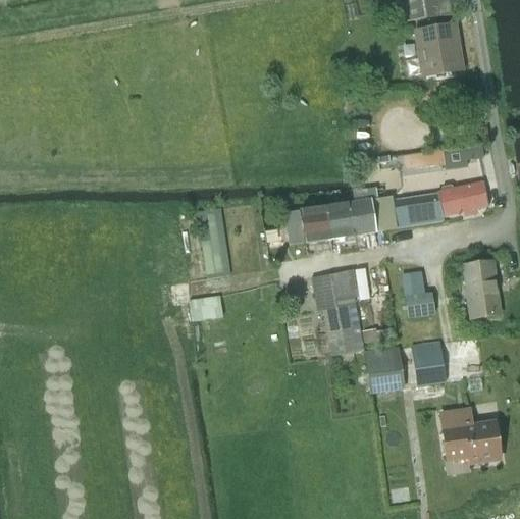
[(416,19),(451,13),(449,0),(398,0),(401,21),(416,19)]
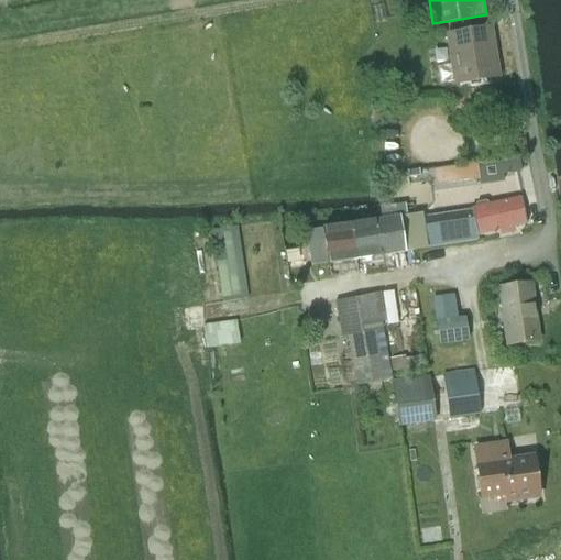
[(447,33),(451,62),(439,64),(441,80),(454,78),(454,81),(501,74),(493,25),(447,33)]
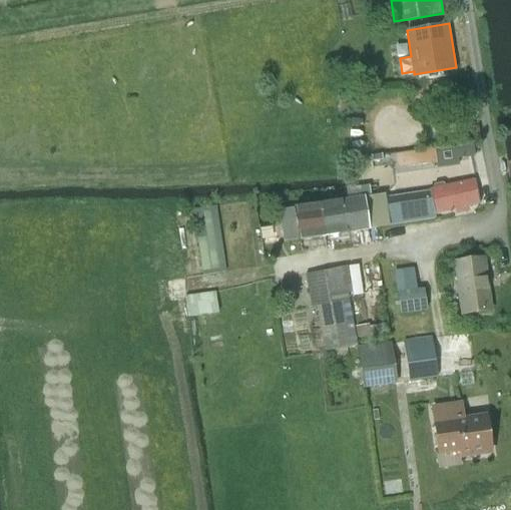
[(473,154),(472,143),(458,145),(459,156),(473,154)]
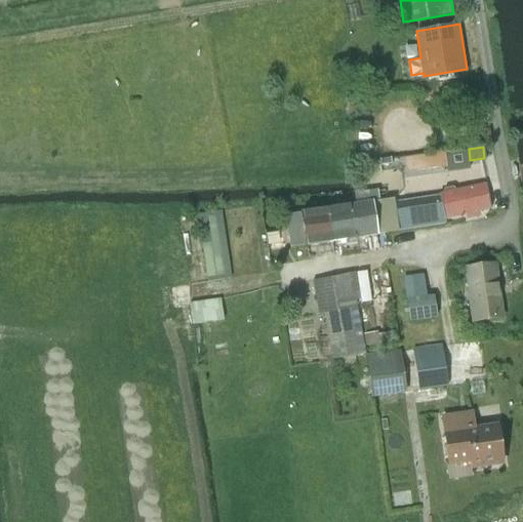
[(447,150),(405,156),(407,169),(448,164),(447,150)]
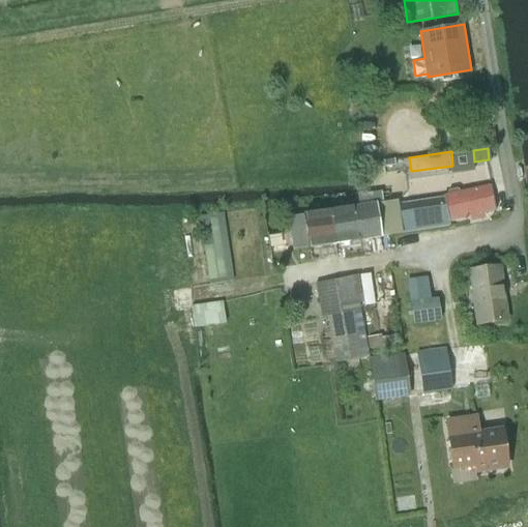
[(448,193),(445,194),(450,217),(471,213),(472,218),(485,215),(484,210),(496,207),(490,183),(461,191),(459,187),(449,189),(448,193)]
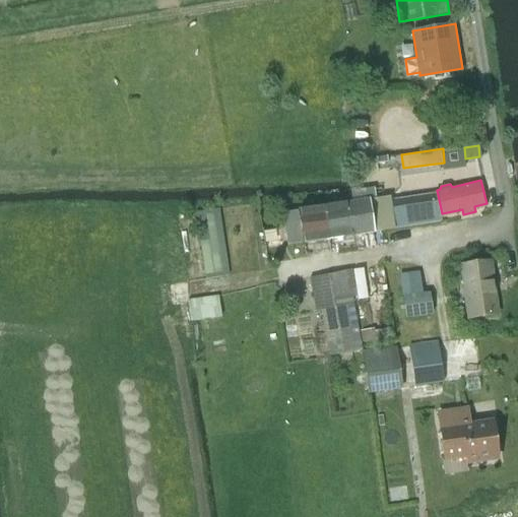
[(381,228),(441,218),(437,192),(377,200),(381,229),(382,229),(381,228)]
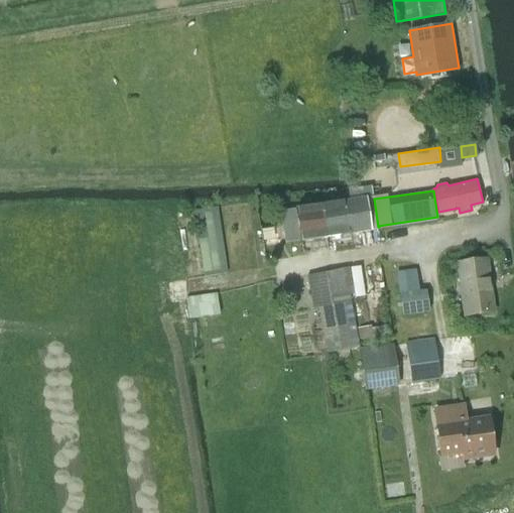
[(322,202),(327,235),(378,227),(374,199),(373,196),(366,197),(366,196),(322,202)]
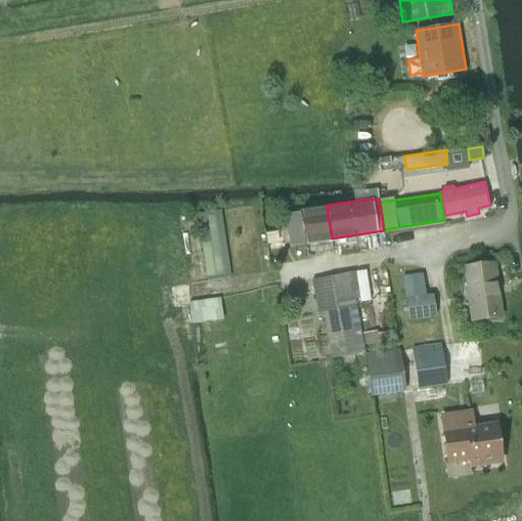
[(307,249),(314,248),(313,241),(332,239),(327,205),(301,209),(301,210),(286,212),(291,243),(306,241),(307,249)]
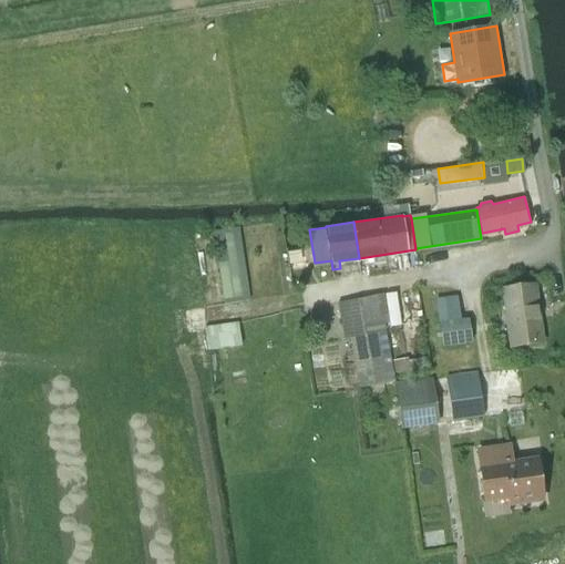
[(245,223),(218,225),(224,296),(250,295),(245,223)]
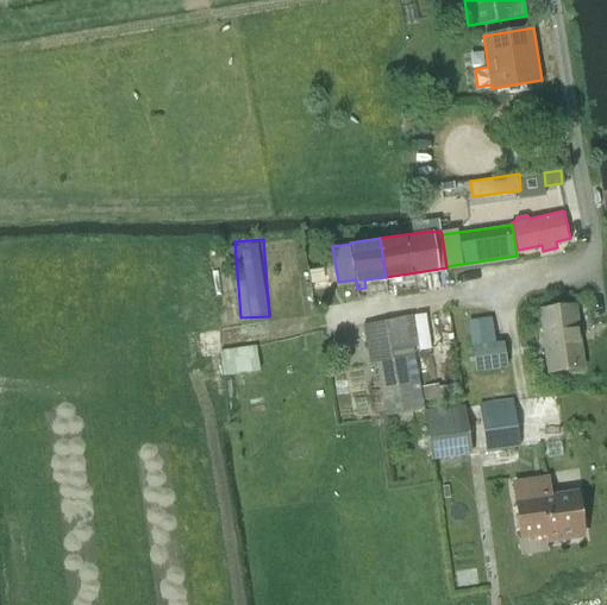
[(576,303),(542,308),(550,371),(584,366),(576,303)]
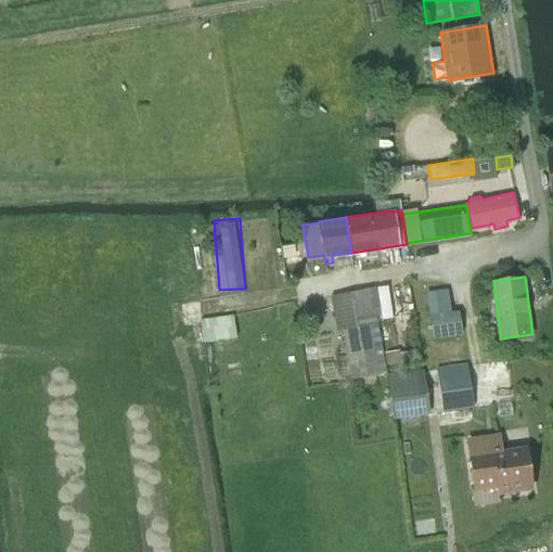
[(351,290),(331,293),(337,330),(344,329),(351,377),(386,371),(376,315),(380,315),(374,286),(351,290)]
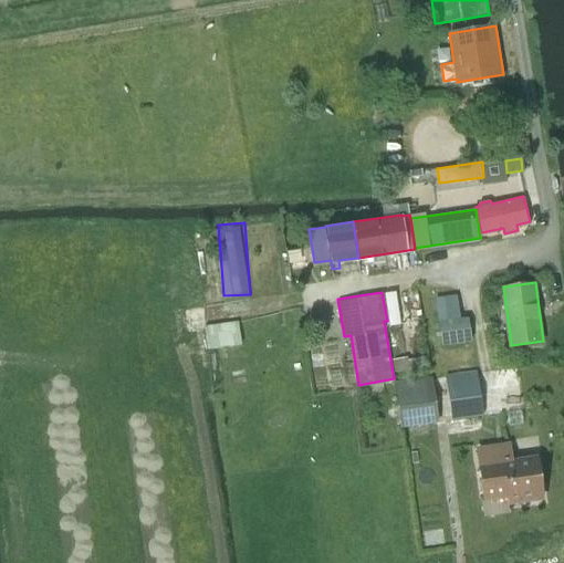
[(417,292),(408,294),(413,318),(421,315),(417,292)]
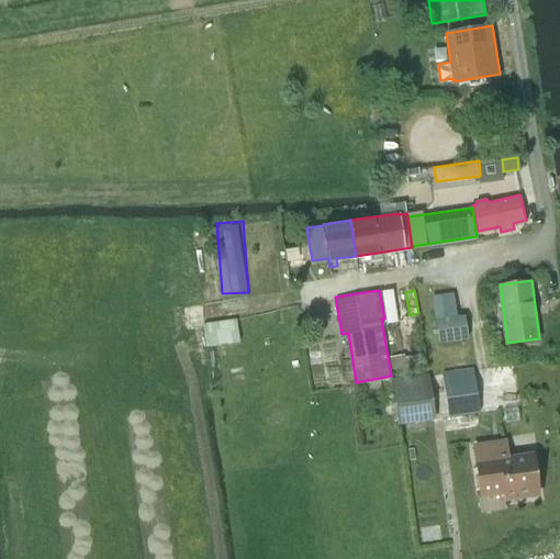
[(465,313),(437,317),(440,339),(468,336),(465,313)]
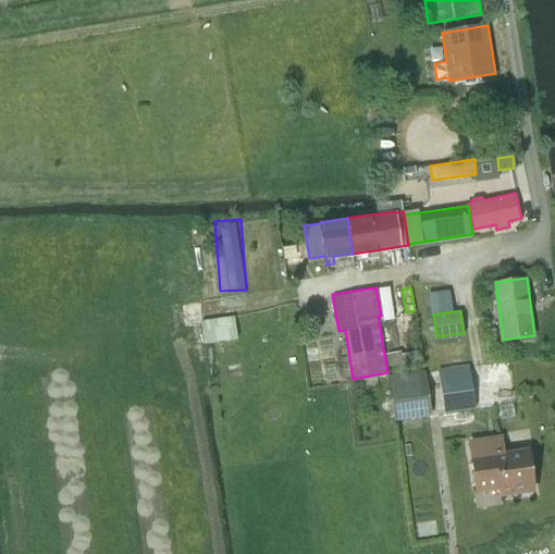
[(234,315),(201,319),(205,343),(238,337),(234,315)]
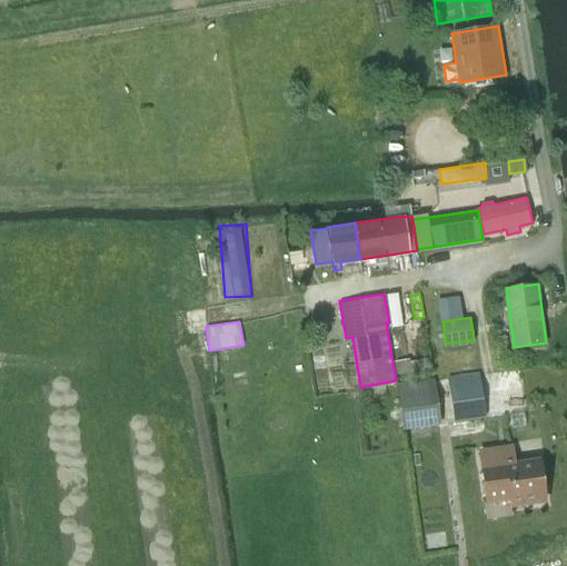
[(408,359),(396,361),(397,373),(410,370),(408,359)]
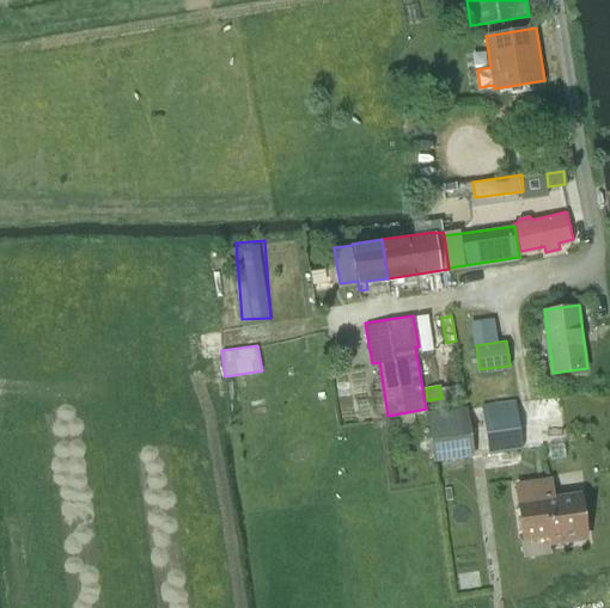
[(483,400),(493,448),(526,441),(518,394),(483,400)]
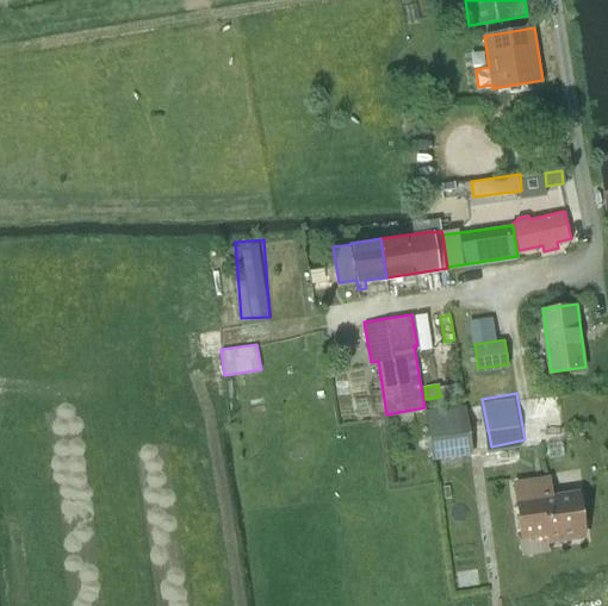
[(466,403),(426,406),(433,458),(473,451),(466,403)]
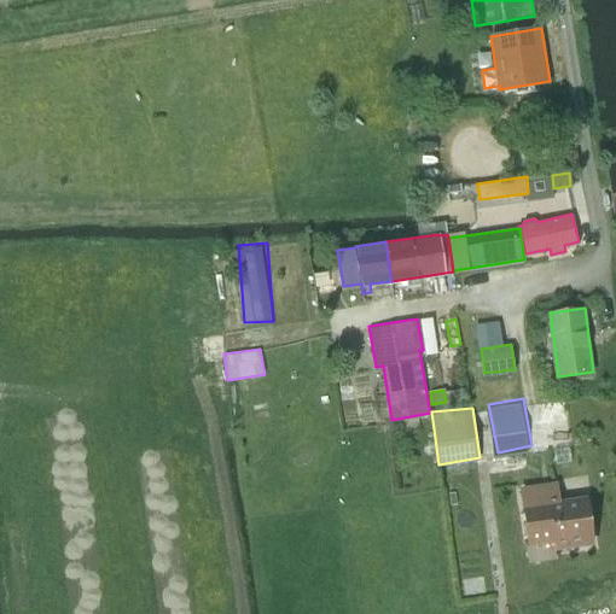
[(490,408),(477,408),(478,427),(492,427),(490,408)]
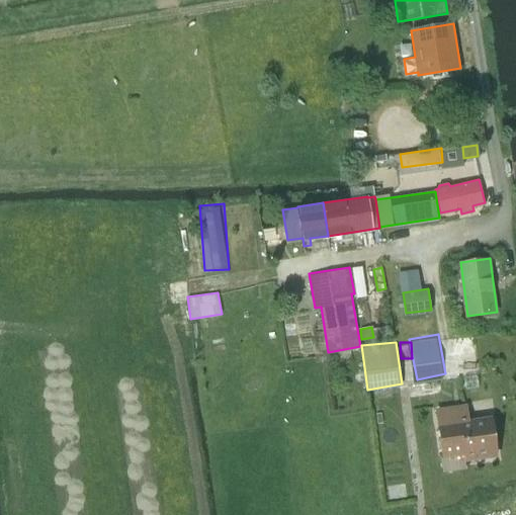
[(466,405),(437,410),(444,455),(465,452),(466,458),(496,454),(491,418),(468,421),(466,405)]
